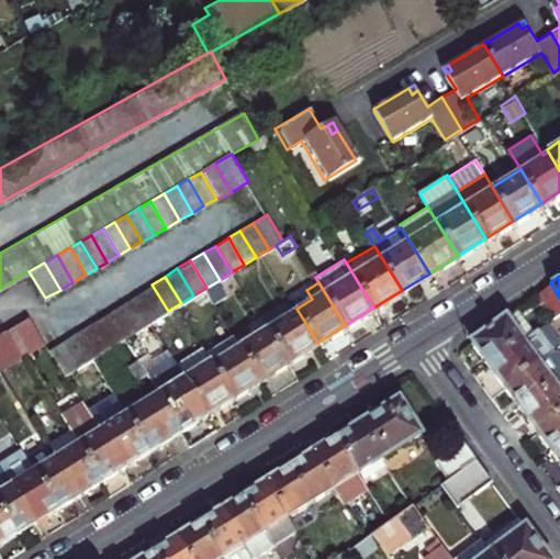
[(559,311),(559,298),(550,282),(540,289),(556,314),(559,311)]
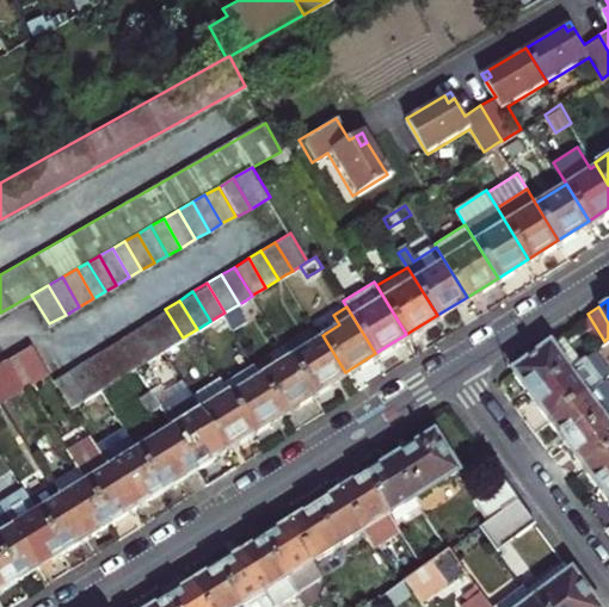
[(165,309),(149,317),(168,347),(183,338),(165,309)]
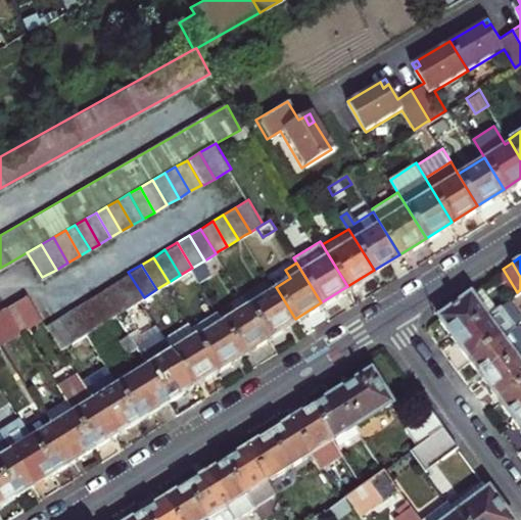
[(144,297),(128,272),(116,279),(132,304),(142,298),(144,297)]
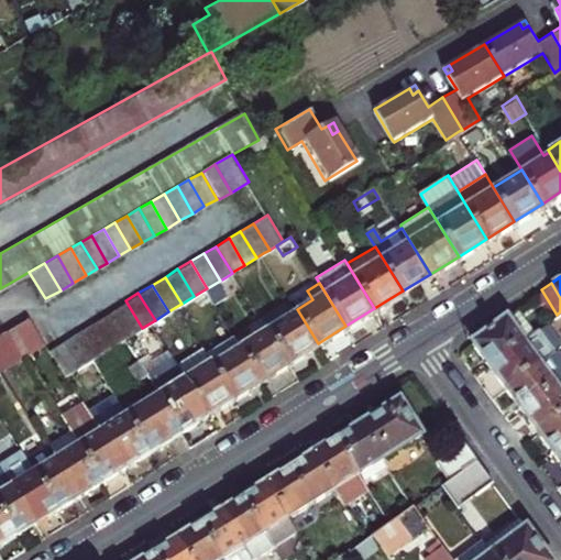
[(142,328),(125,300),(112,309),(129,337),(142,328)]
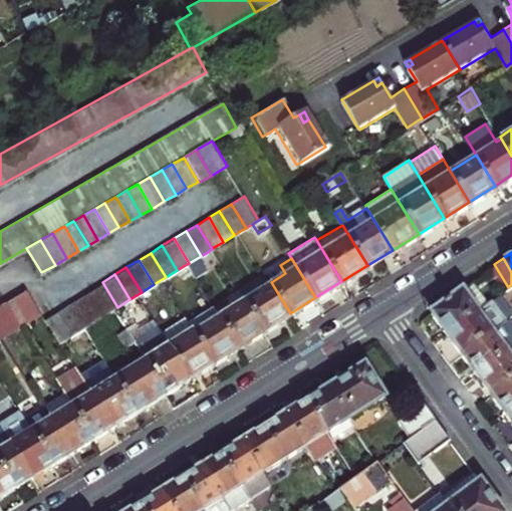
[(429,310),(445,332),(486,303),(471,281),(429,310)]
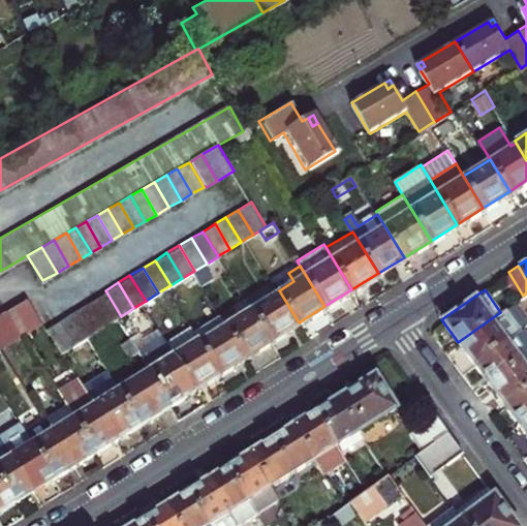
[(105,290),(93,298),(109,323),(119,317),(121,316),(105,290)]
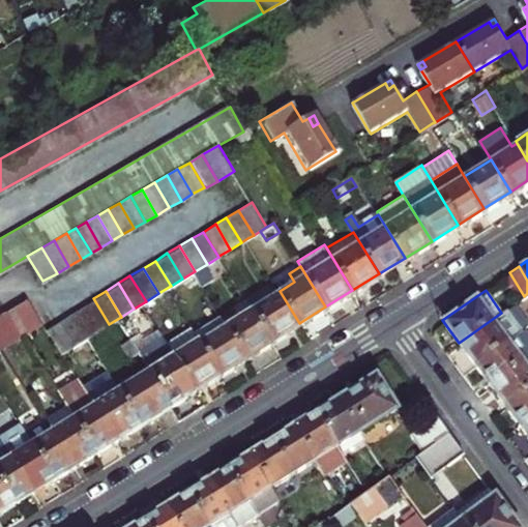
[(299,323),(280,291),(253,306),(273,339),(299,323)]
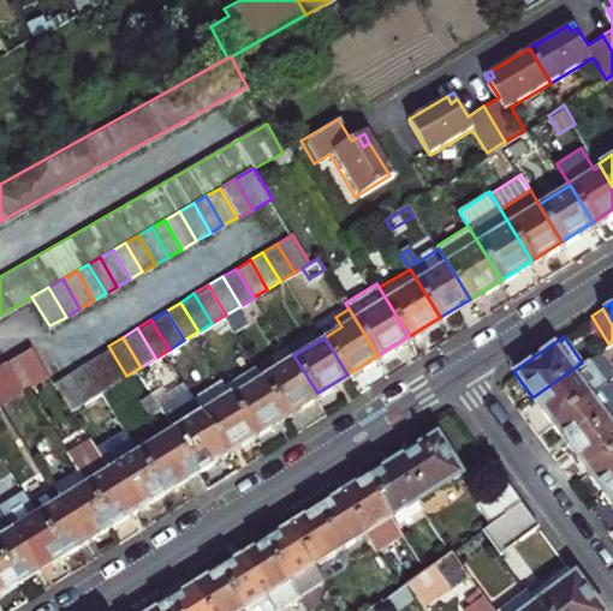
[(33,345),(9,359),(25,387),(49,372),(33,345)]
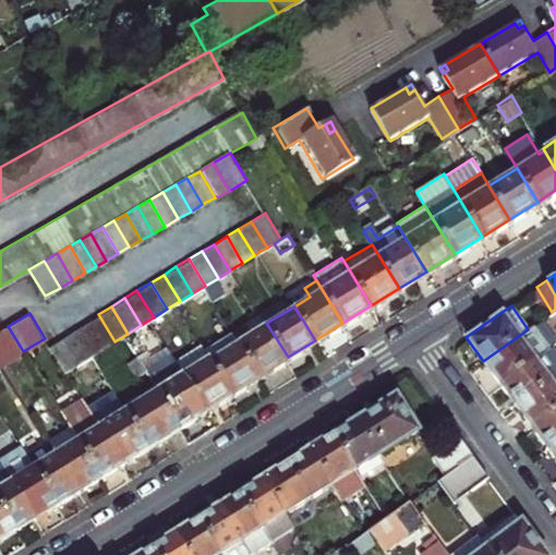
[(98,314),(87,321),(103,348),(115,341),(98,314)]
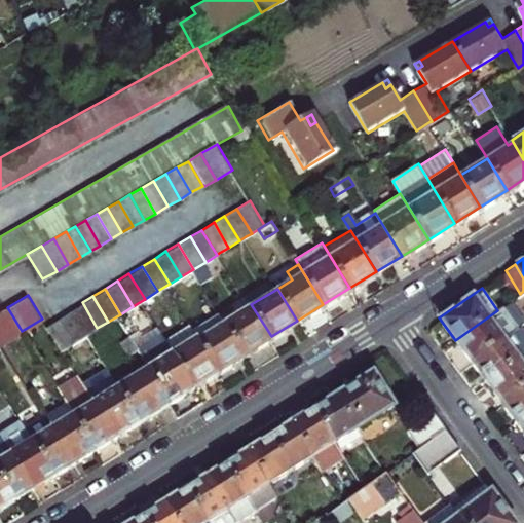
[(237,313),(224,322),(244,353),(271,336),(251,304),(247,297),(232,305),(237,313)]
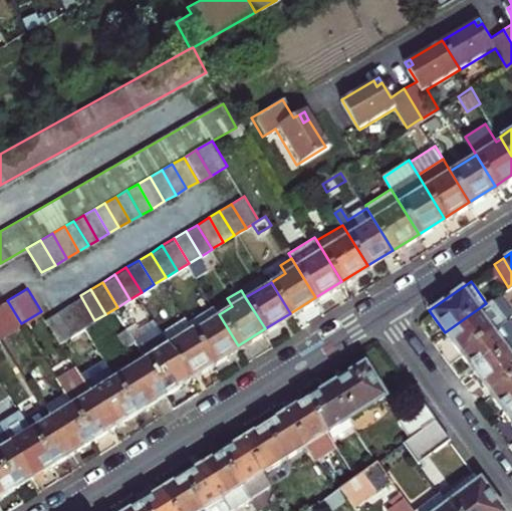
[(80,295),(68,302),(83,327),(85,326),(94,320),(80,295)]
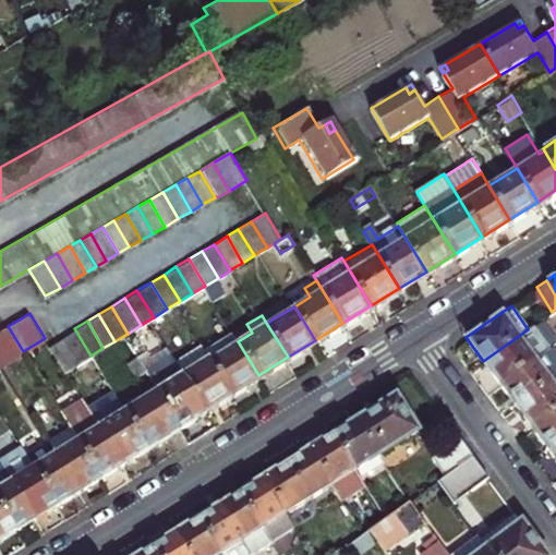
[(528,329),(483,361),(500,384),(534,359),(526,348),(541,336),(533,325),(528,329)]
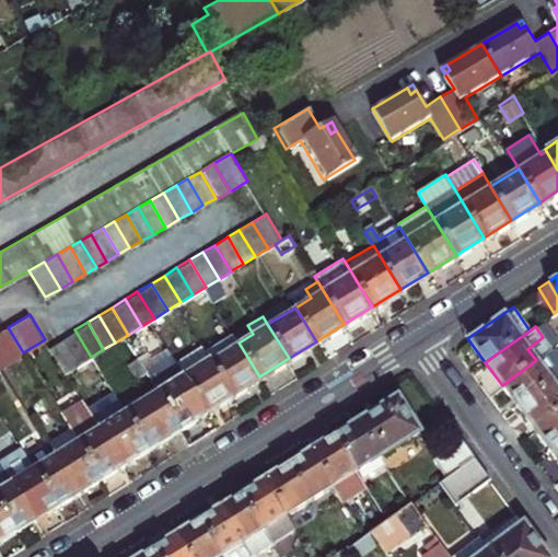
[(8,327),(0,332),(0,367),(23,352),(8,327)]
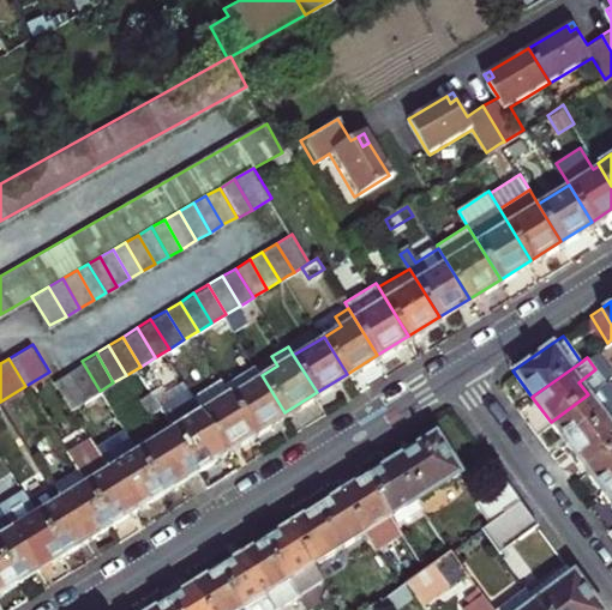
[(82,361),(67,370),(85,399),(100,391),(82,361)]
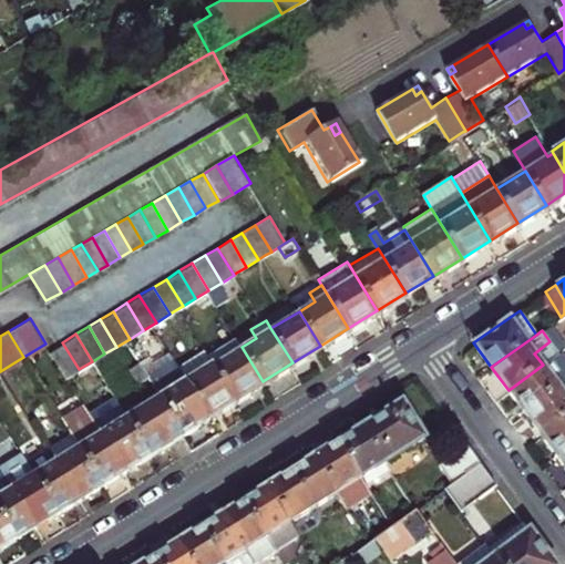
[(263,381),(242,347),(235,337),(209,354),(237,398),(263,381)]
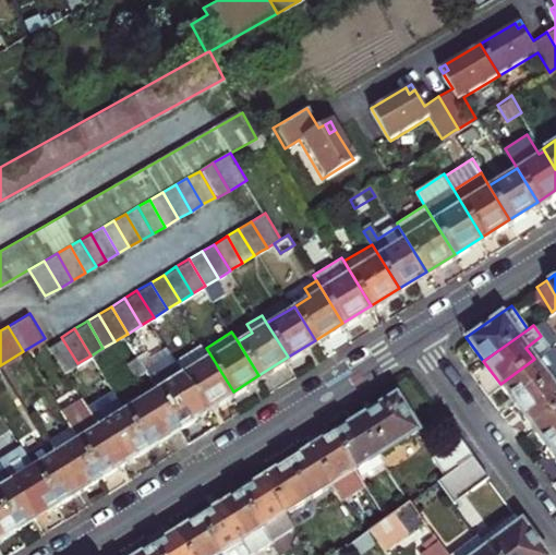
[(61,337),(48,345),(64,372),(67,371),(77,363),(61,337)]
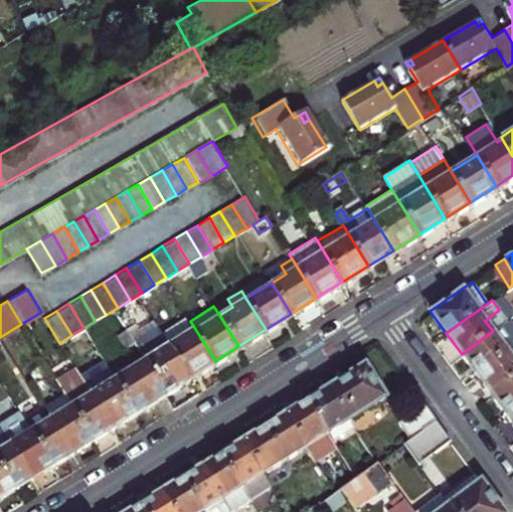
[(188,317),(164,332),(191,376),(215,361),(190,321),(188,317)]
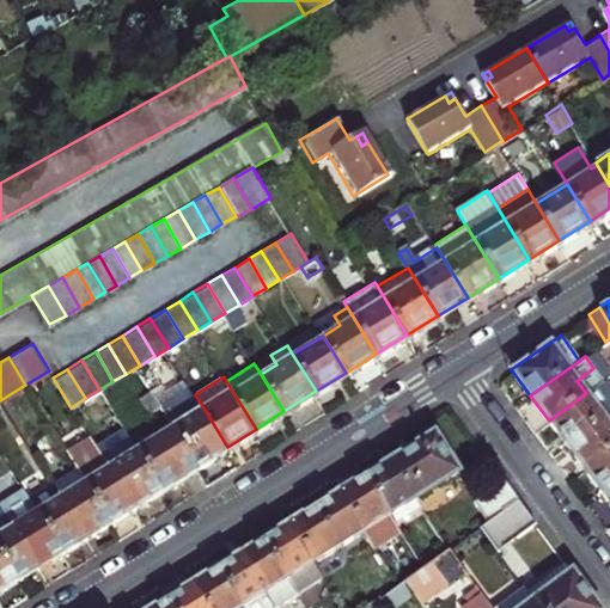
[(162,405),(172,399),(163,384),(153,391),(162,405)]
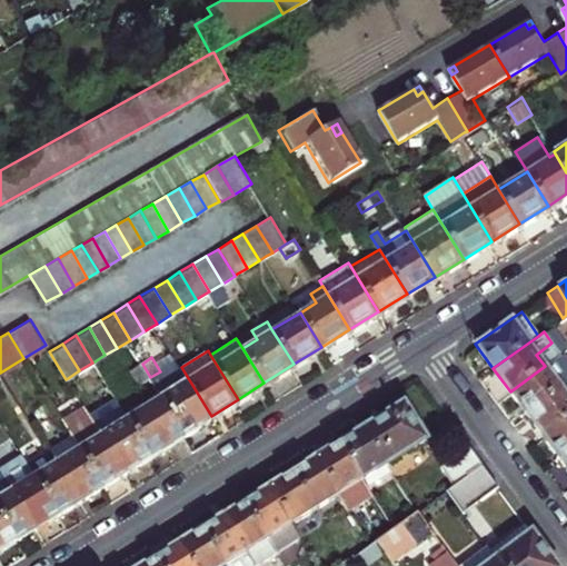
[(211,416),(181,367),(177,360),(160,371),(150,377),(162,396),(185,433),(211,416)]
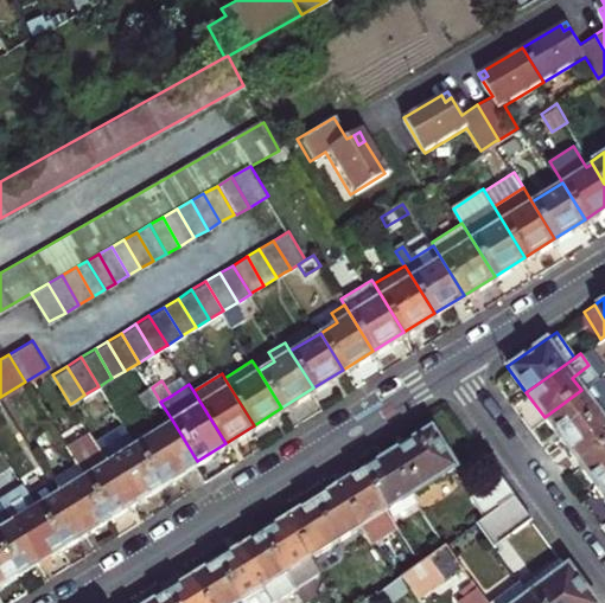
[(160,402),(152,387),(141,393),(151,408),(160,402)]
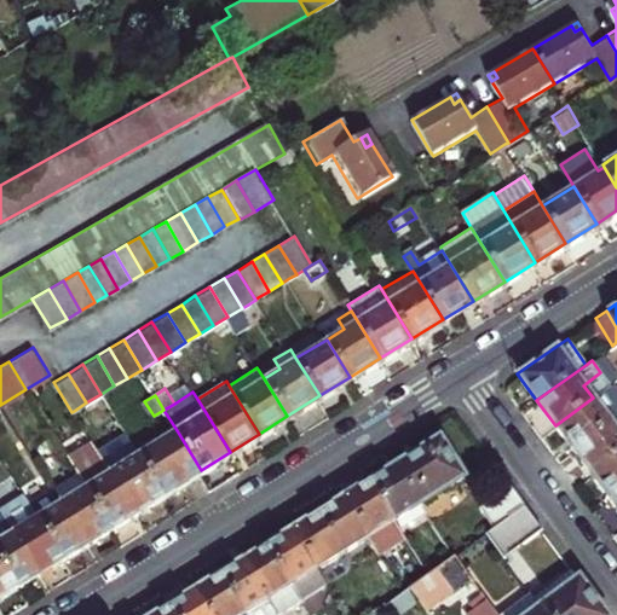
[(611,422),(593,398),(555,425),(574,450),(611,422)]
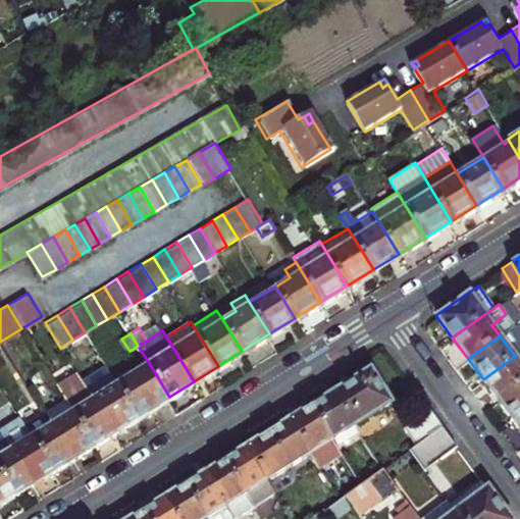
[(519,363),(515,356),(483,379),(499,400),(519,383),(519,363)]
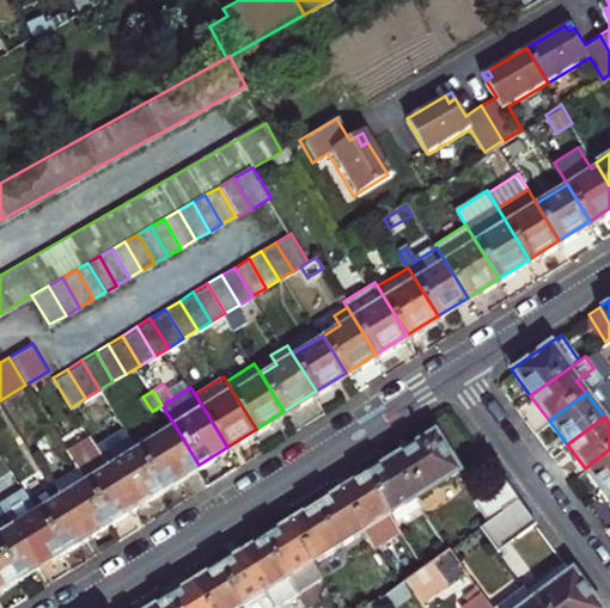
[(199,465),(175,425),(138,447),(162,487),(199,465)]
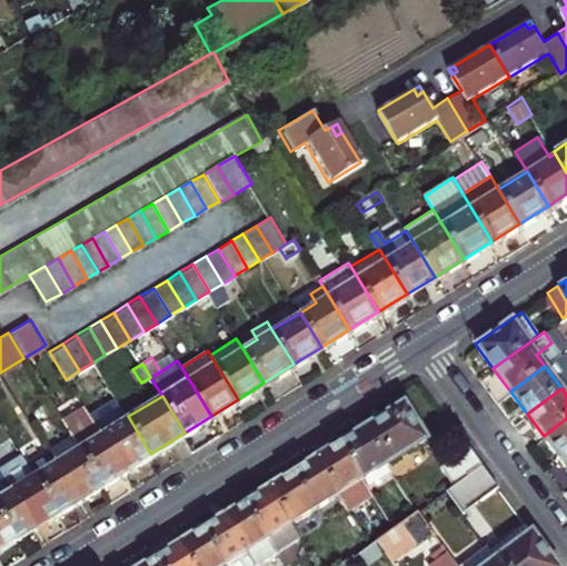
[(90,414),(102,433),(125,469),(150,454),(128,416),(116,397),(90,414)]
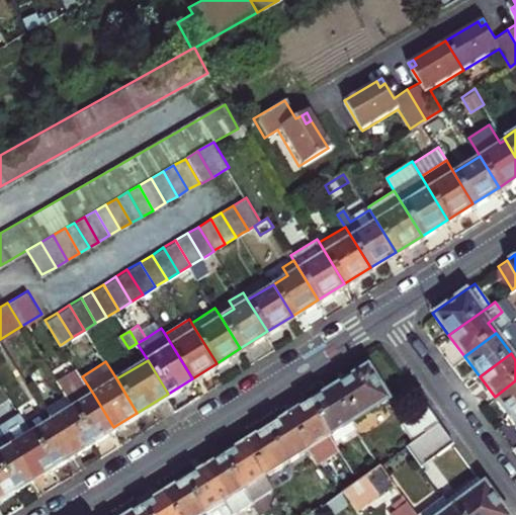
[(367,366),(332,389),(351,420),(388,398),(367,366)]
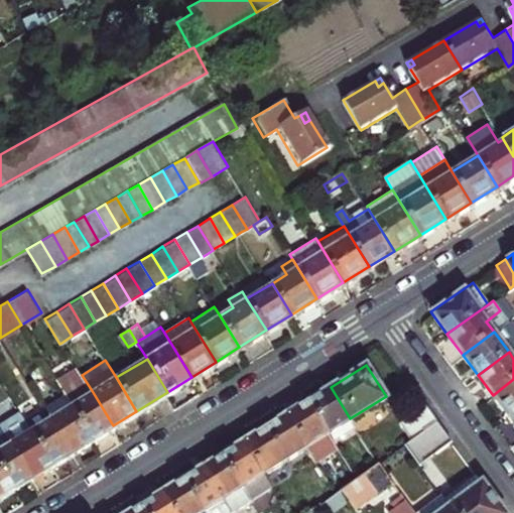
[(18,369),(0,379),(7,390),(9,394),(28,382),(19,368),(18,369)]
